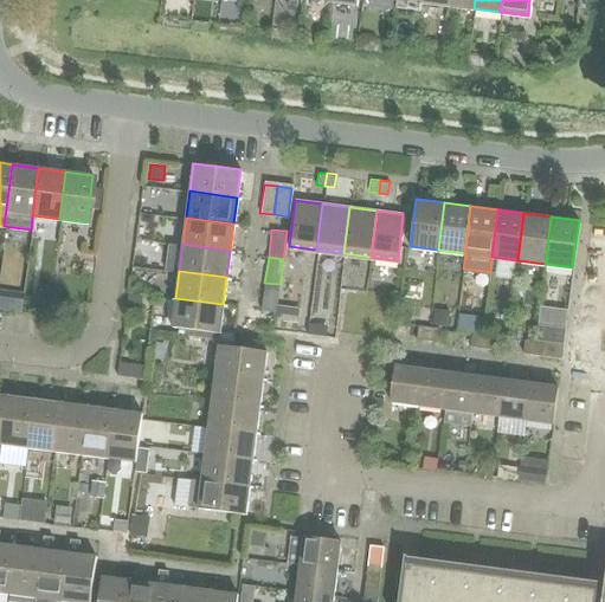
[(259,312),(274,314),(280,284),(264,283),(259,312)]
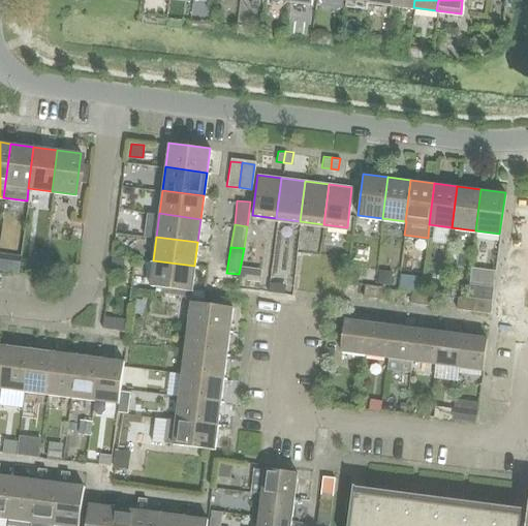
[(41,268),(43,251),(34,250),(31,267),(41,268)]
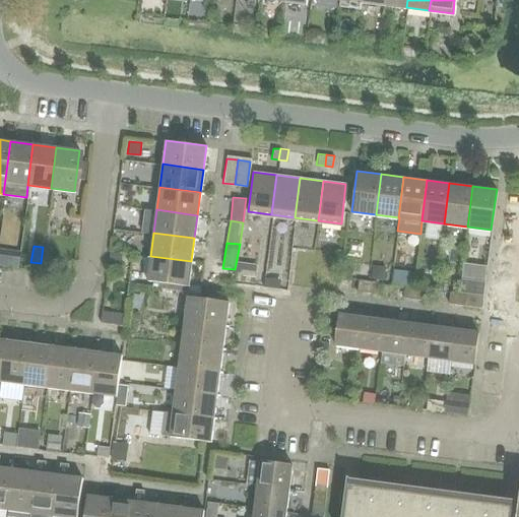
[(0,262),(17,265),(19,254),(0,251),(0,262)]
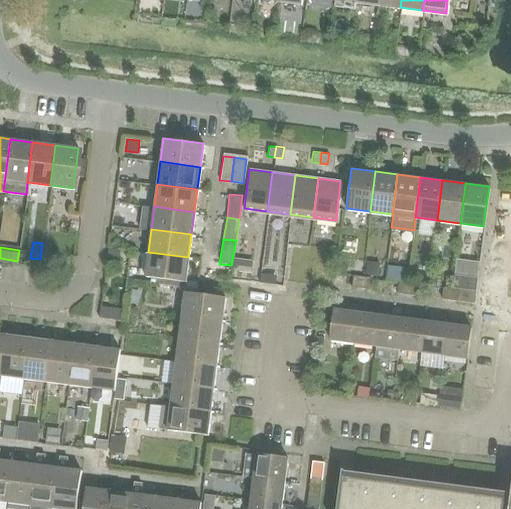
[(188,257),(148,252),(145,275),(185,280),(188,257)]
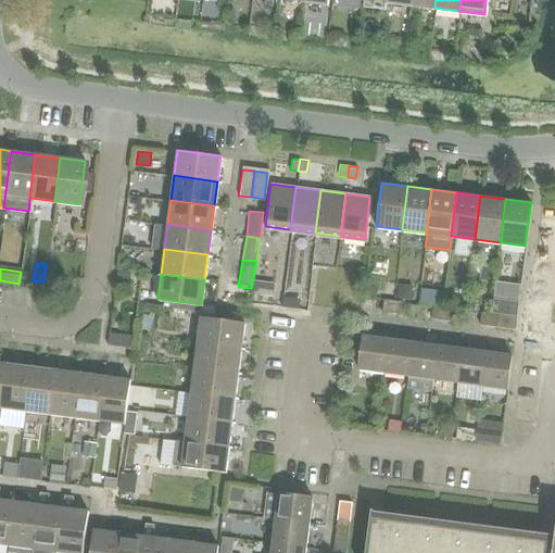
[(408,299),(411,288),(396,286),(395,298),(408,299)]
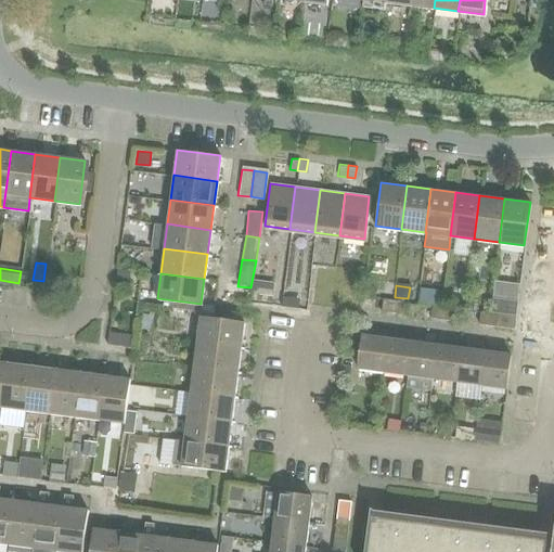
[(517,299),(516,298),(491,295),(489,310),(515,313),(517,299)]
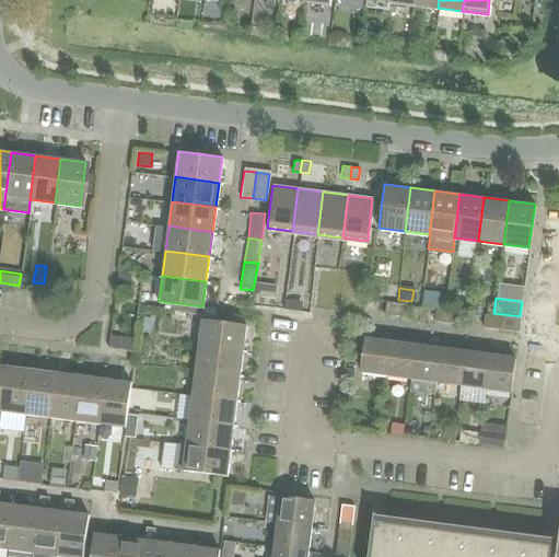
[(385,300),(384,313),(394,314),(395,301),(385,300)]
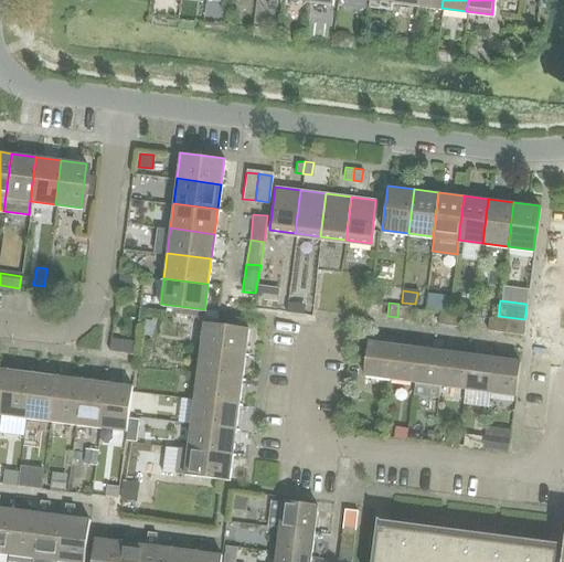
[(398,304),(397,317),(407,318),(408,305),(398,304)]
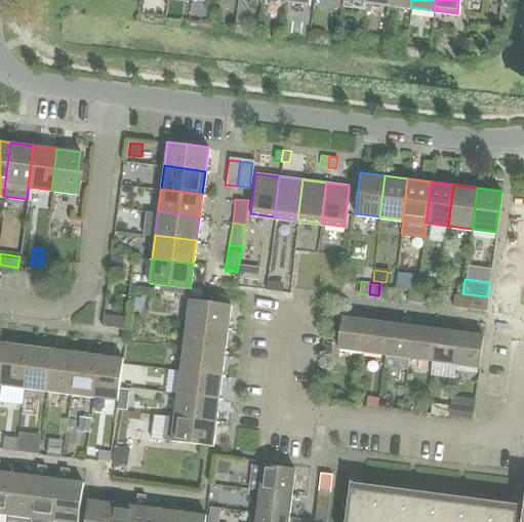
[(189,293),(190,287),(154,283),(153,288),(189,293)]
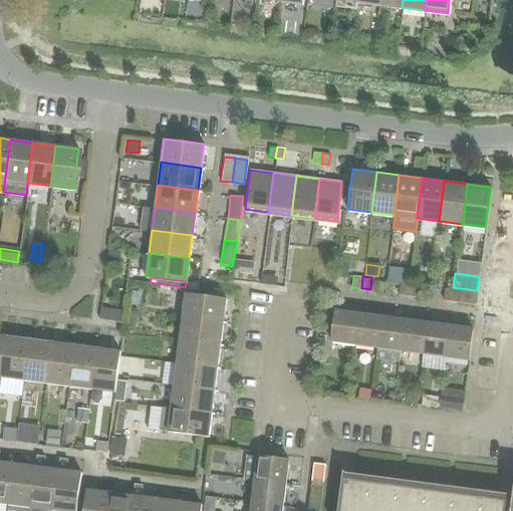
[(398,292),(407,294),(408,282),(399,281),(398,292)]
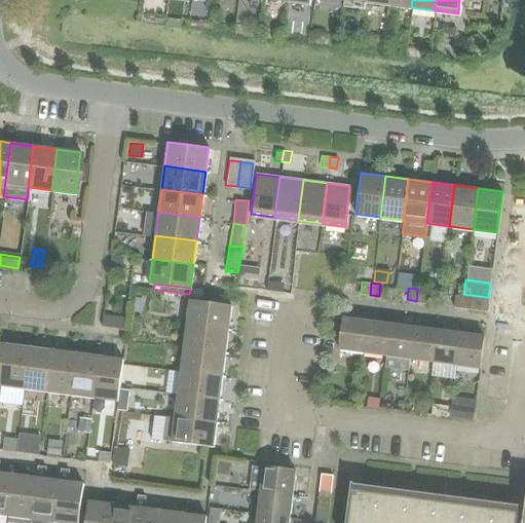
[(417,289),(416,301),(425,302),(426,290),(417,289)]
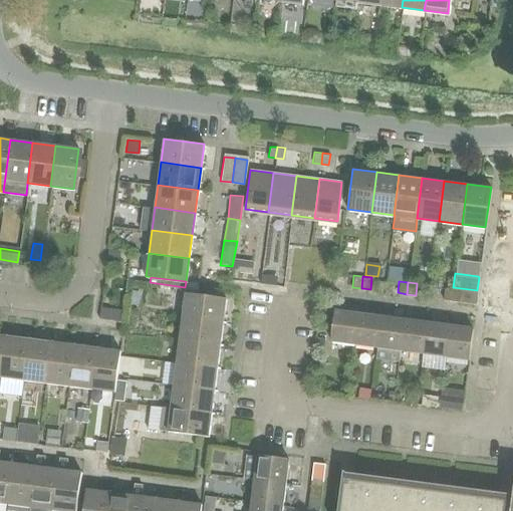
[(443,298),(452,300),(453,288),(444,287),(443,298)]
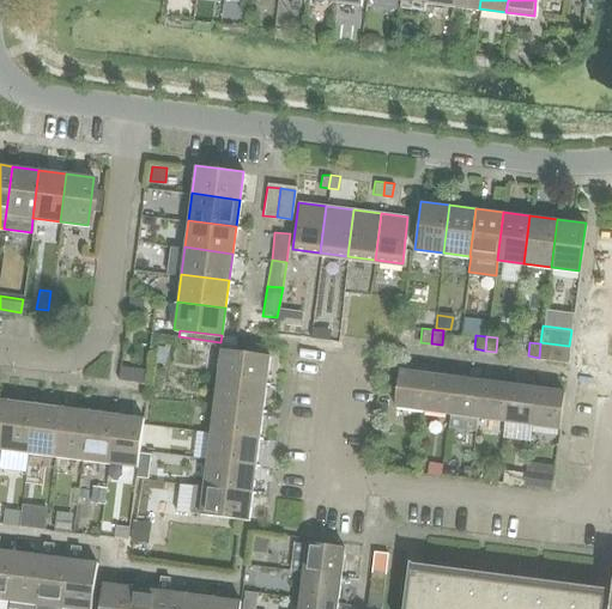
[(540,343),(539,358),(550,359),(552,345),(540,343)]
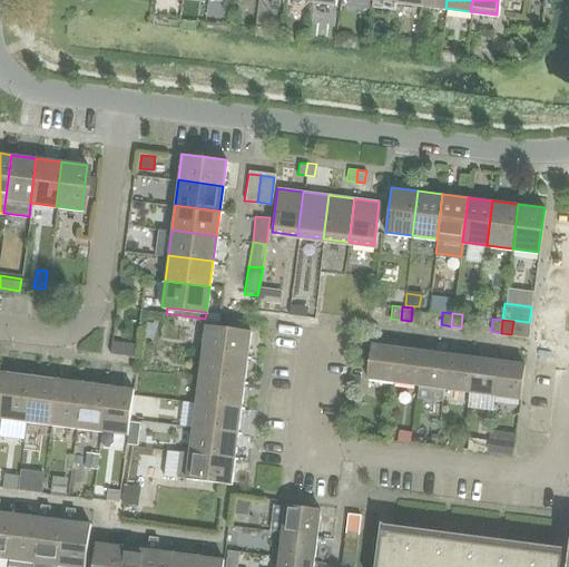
[(513,321),(511,334),(525,335),(526,323),(513,321)]
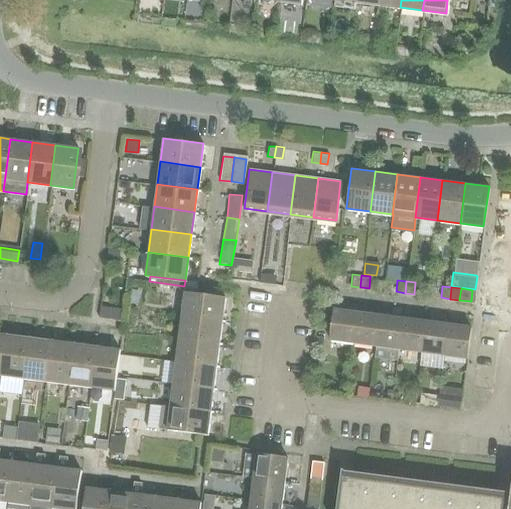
[(225,297),(184,291),(181,315),(222,320),(225,297)]
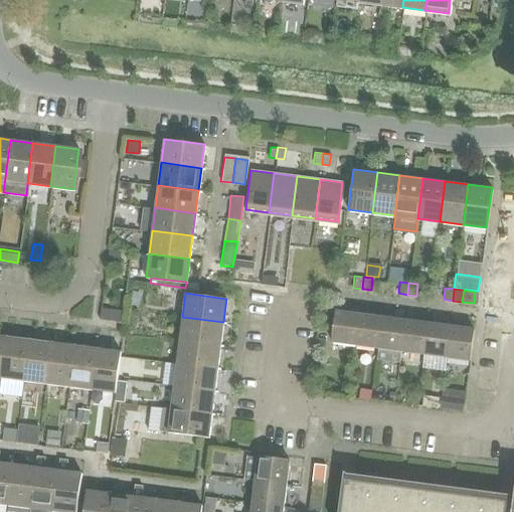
[(359,312),(335,309),(331,341),(355,344),(359,312)]
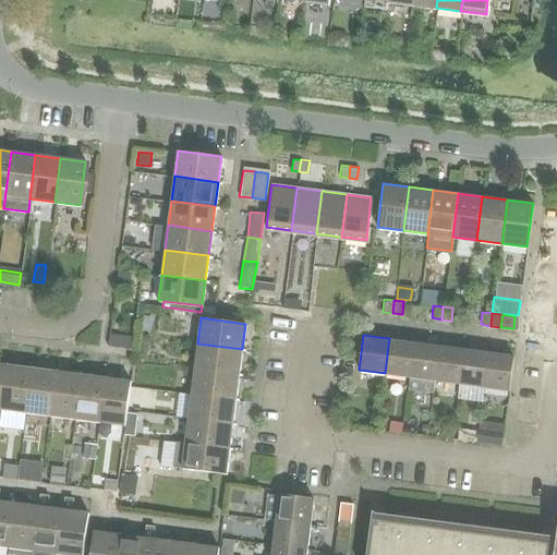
[(413,341),(389,338),(385,373),(409,376),(413,341)]
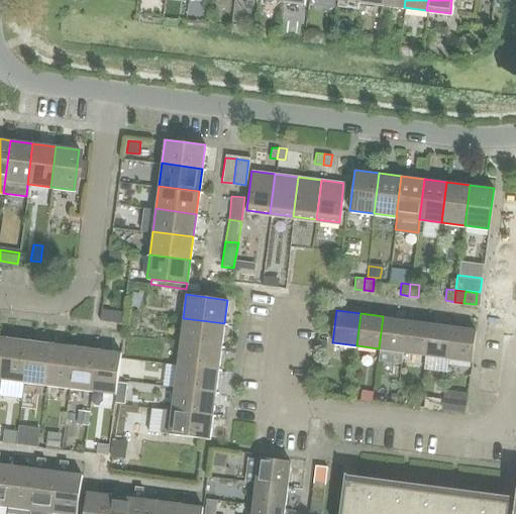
[(406,319),(383,316),(379,348),(378,358),(401,362),(402,351),(406,319)]
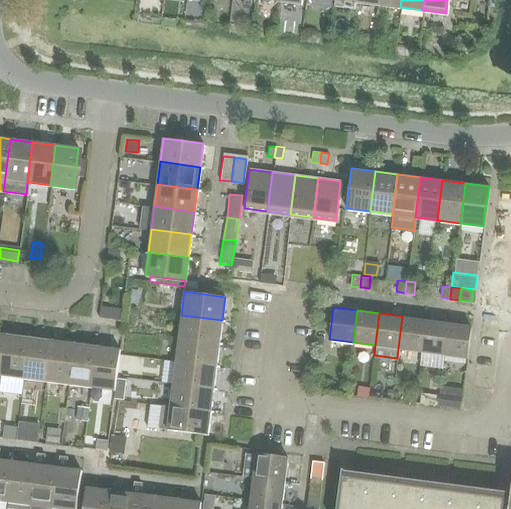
[(222,320),(181,315),(178,337),(219,342),(222,320)]
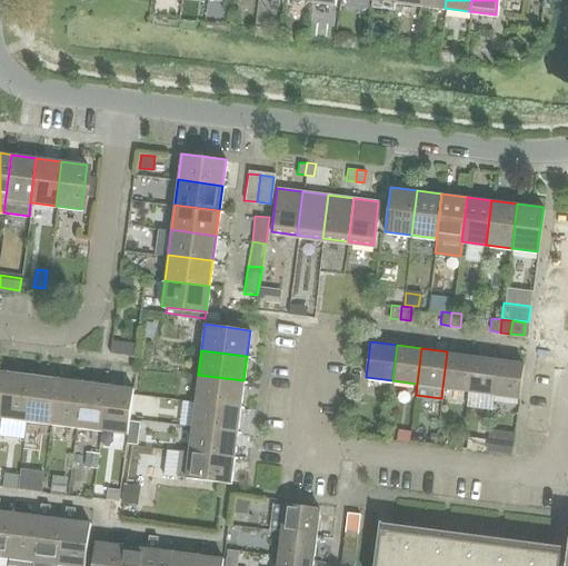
[(471,355),(447,351),(442,387),(467,390),(471,355)]
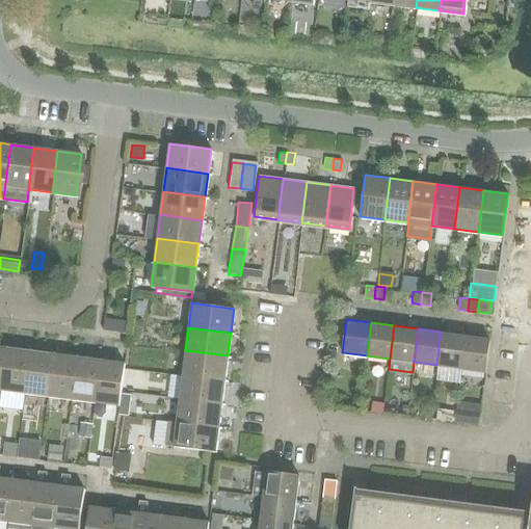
[(465,335),(441,332),(436,365),(460,368),(465,335)]
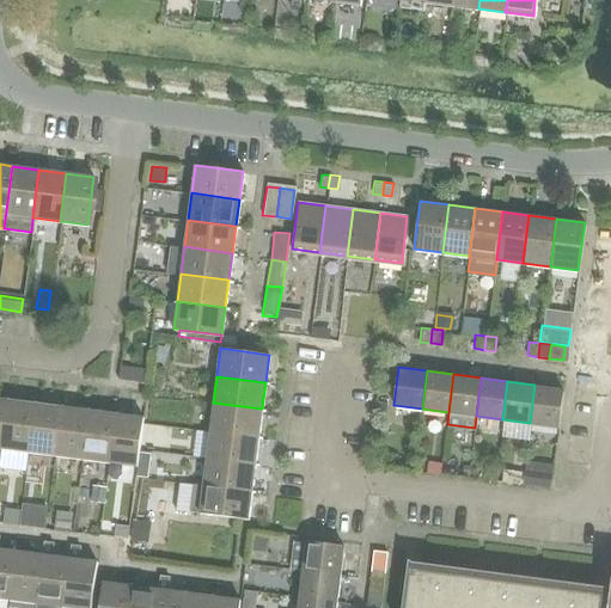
[(562,390),(535,385),(530,423),(557,427),(562,390)]
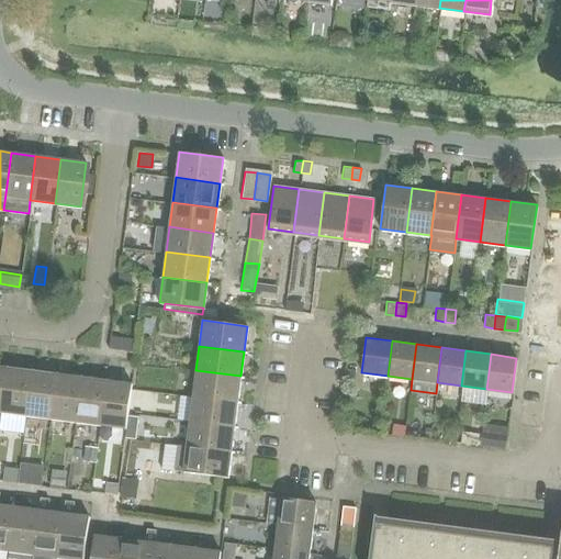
[(6,367),(0,411),(25,414),(31,370),(6,367)]
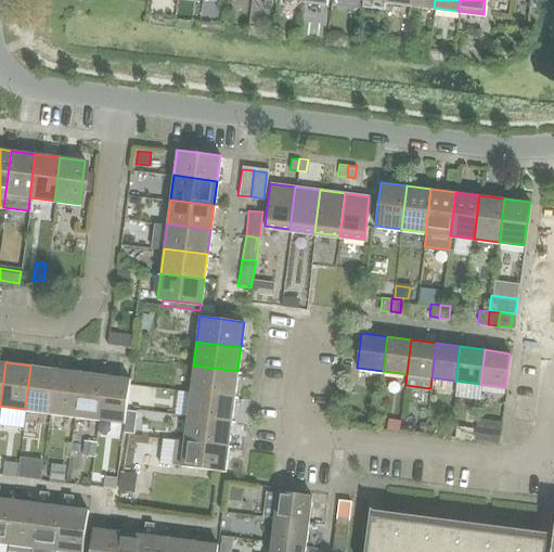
[(30,366),(25,409),(49,412),(55,369),(30,366)]
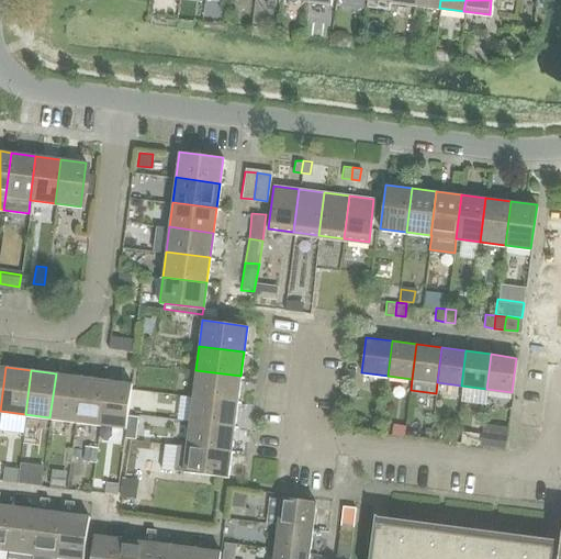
[(240,376),(195,370),(192,395),(237,401),(240,376)]
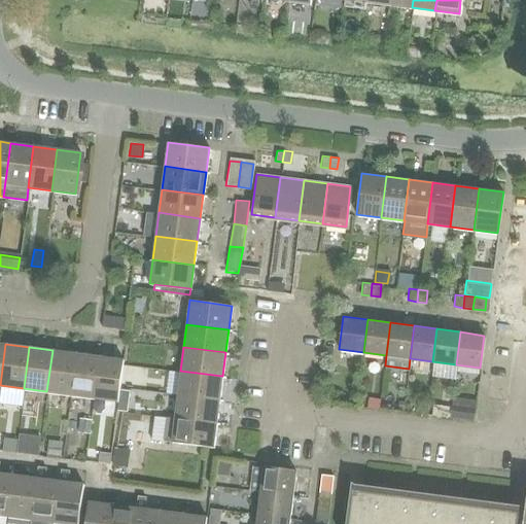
[(53,350),(46,391),(70,394),(75,352),(53,350)]
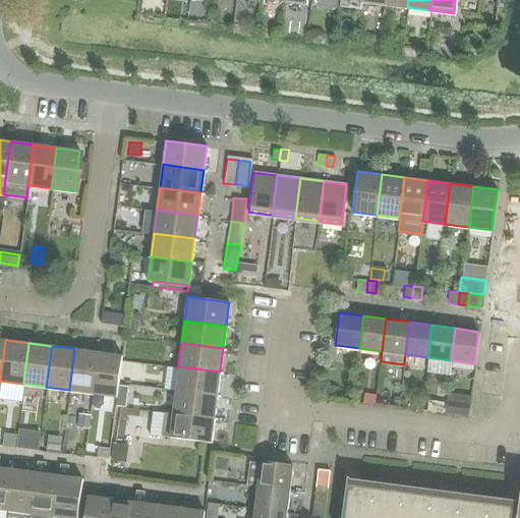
[(74,348),(69,390),(93,393),(98,351),(74,348)]
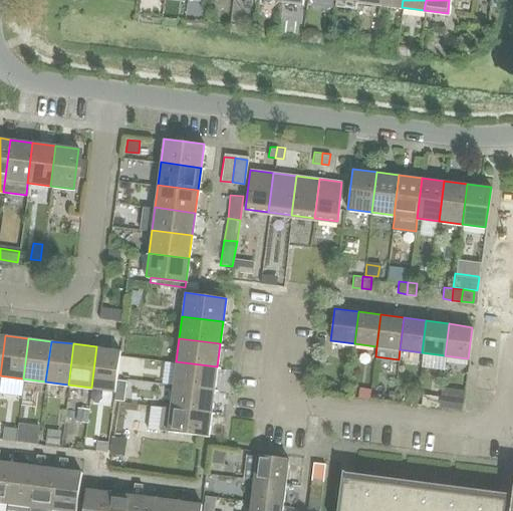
[(96,346),(91,388),(114,391),(114,388),(115,378),(119,349),(96,346)]
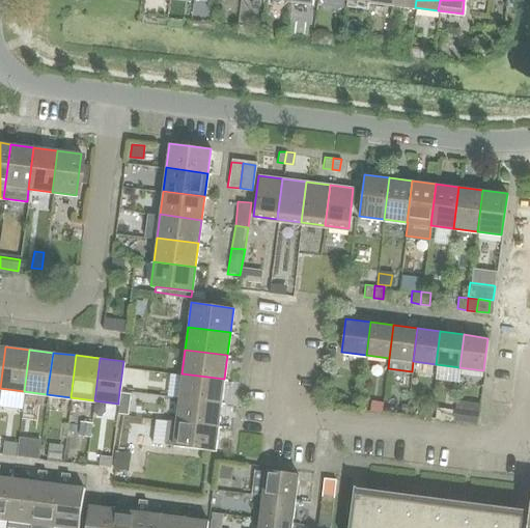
[(224,379),(182,373),(178,396),(221,401),(224,379)]
